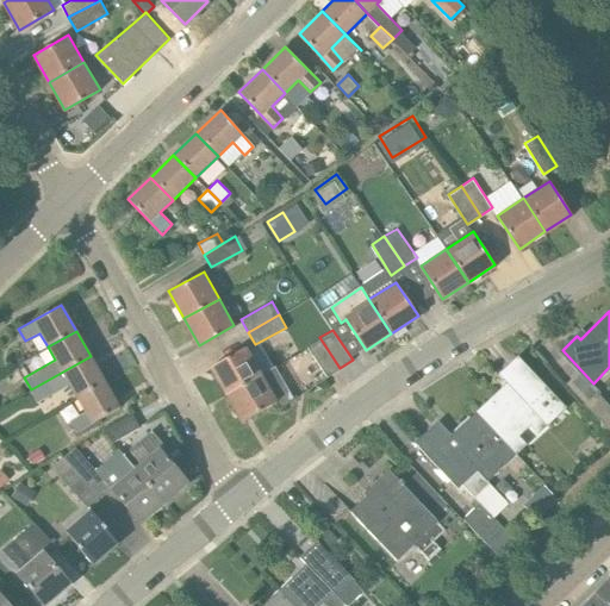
[(328,375),(340,368),(319,337),(307,347),(328,375)]
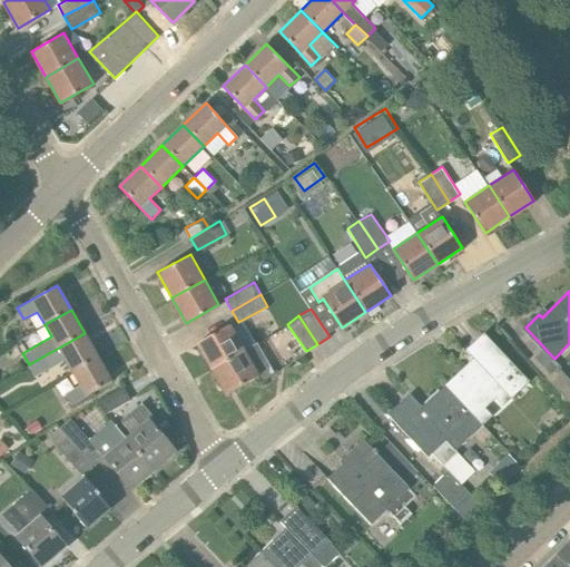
[(244,349),(231,324),(197,343),(212,368),(257,341),(244,349)]
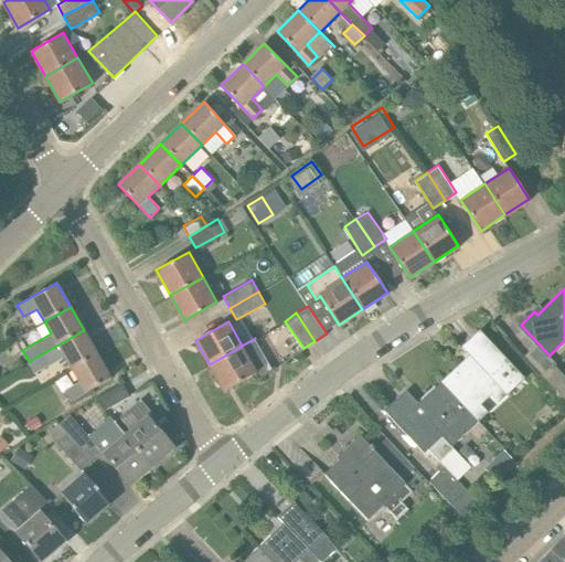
[(18,333),(22,345),(43,336),(39,325),(18,333)]
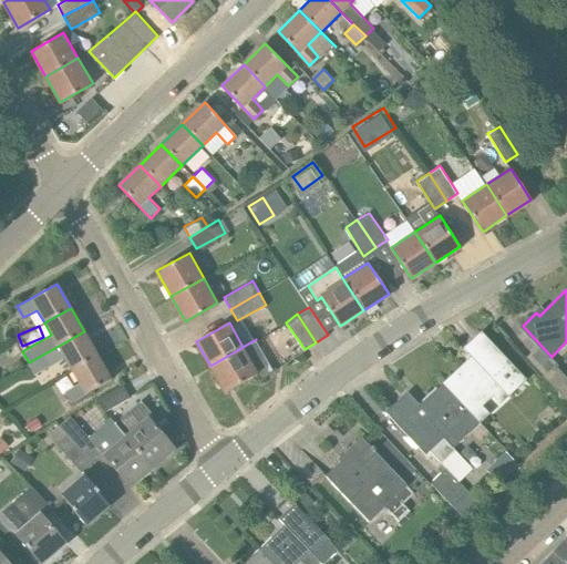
[(526,378),(482,330),(483,330),(482,329),(463,347),(472,358),(444,383),(443,381),(442,382),(478,422),(490,412),(482,404),(493,395),(501,402),(527,378),(526,377),(526,378)]
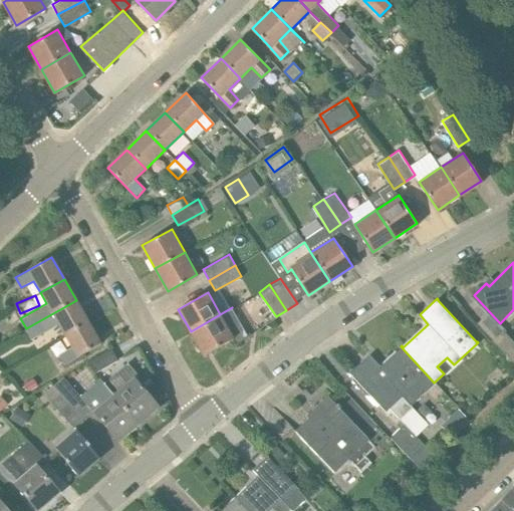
[(64,334),(88,321),(76,300),(26,328),(31,338),(57,323),(64,334)]
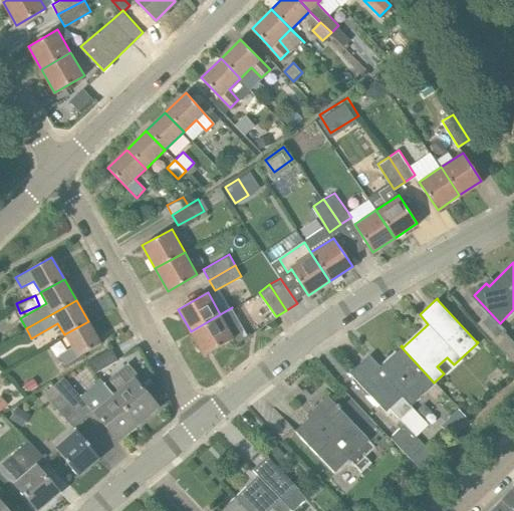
[(235,343),(248,335),(232,307),(191,331),(204,354),(232,338),(235,343)]
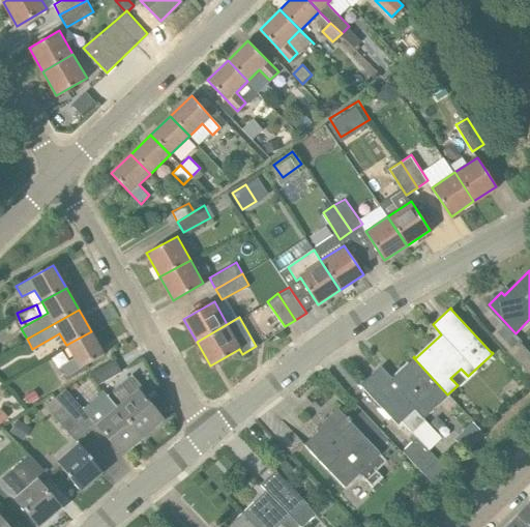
[(62,377),(104,354),(91,331),(66,345),(74,358),(61,366),(56,369),(62,377)]
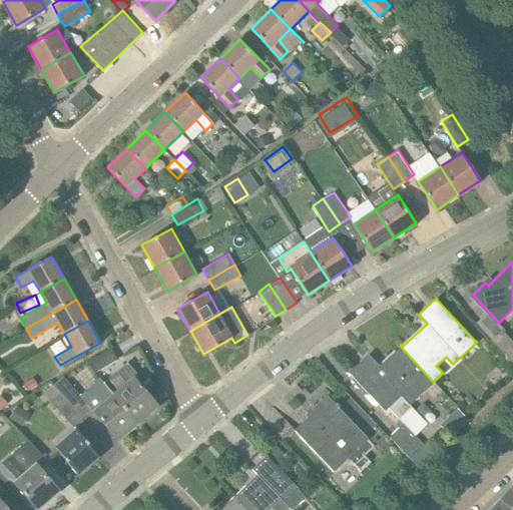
[(512,362),(512,340),(502,329),(492,340),(512,362)]
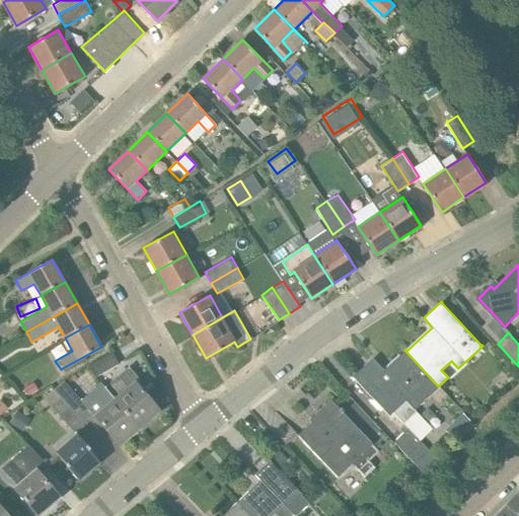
[(438,386),(404,350),(399,355),(400,356),(384,371),(372,358),(356,373),(393,412),(405,399),(414,409),(438,386)]
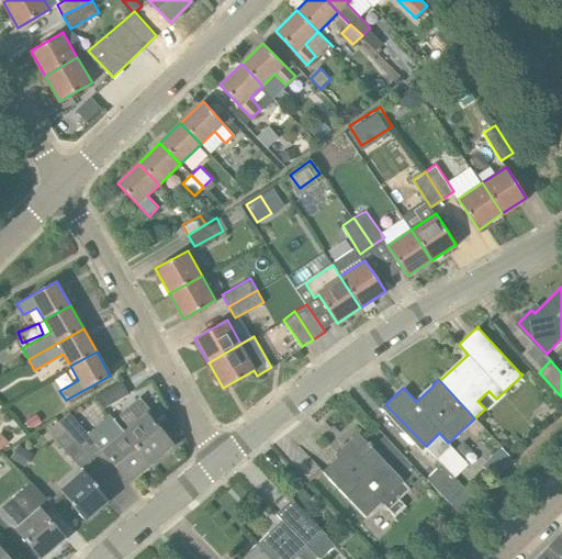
[(103,407),(128,393),(122,380),(94,395),(103,407)]
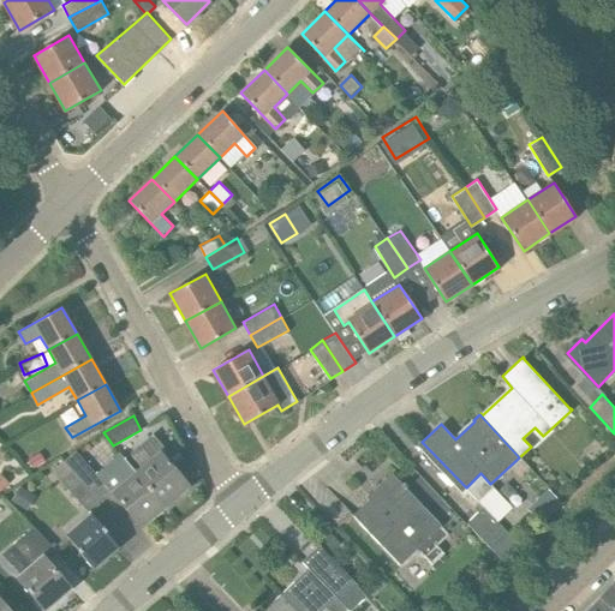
[(166,507),(190,486),(161,453),(166,448),(153,433),(124,457),(166,507)]
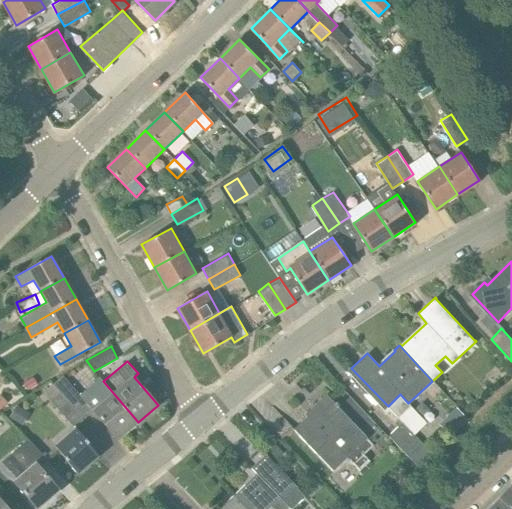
[(30,386),(39,380),(35,373),(25,378),(30,386)]
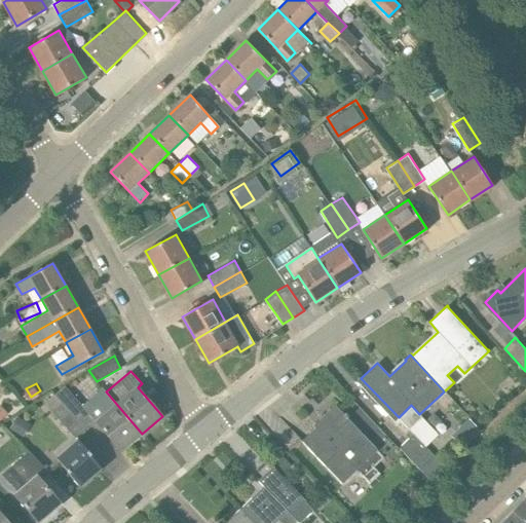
[(81,404),(65,385),(54,394),(62,403),(85,430),(96,420),(121,451),(142,434),(106,391),(103,386),(81,404)]
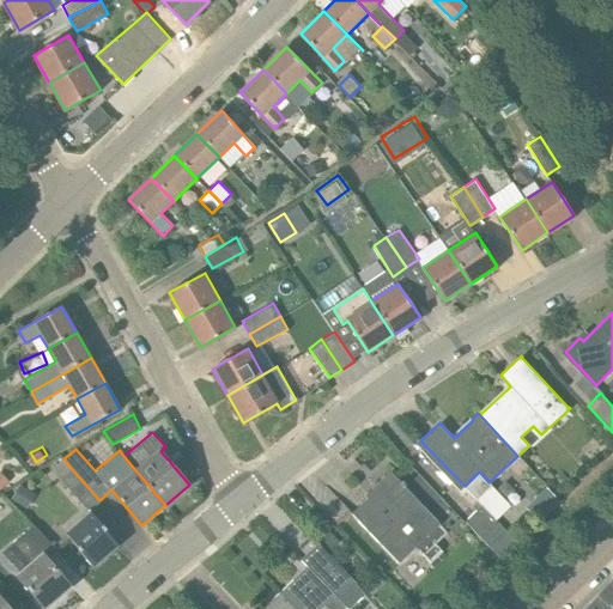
[(0,488),(0,489),(12,479),(2,469),(0,470),(0,488)]
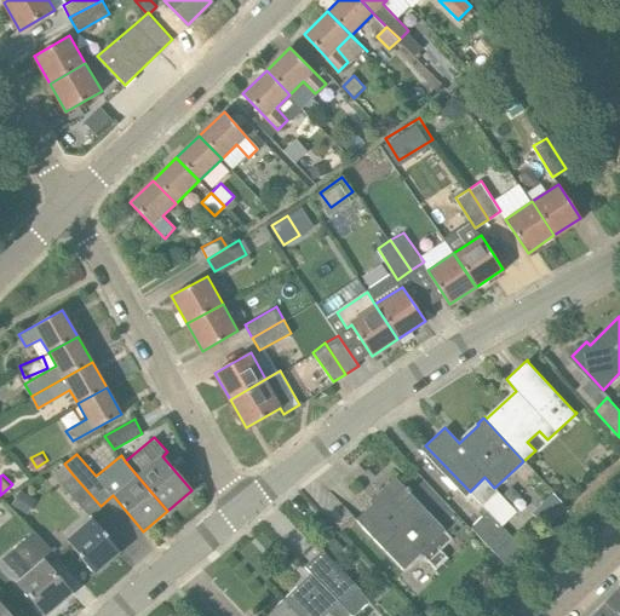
[(90,516),(101,506),(73,475),(62,484),(90,516)]
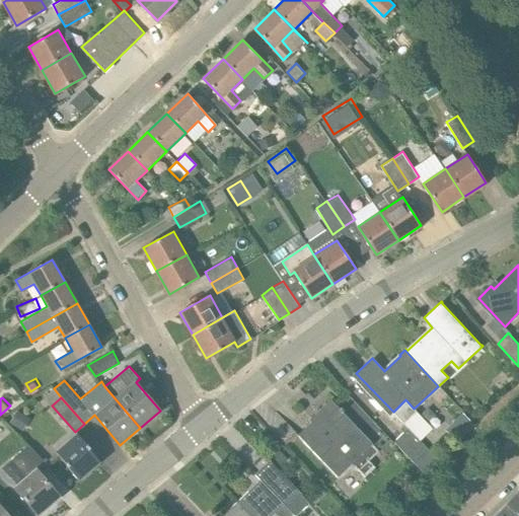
[(340,408),(330,398),(317,412),(319,414),(297,434),(338,476),(373,443),(343,412),(344,410),(341,407),(340,408)]
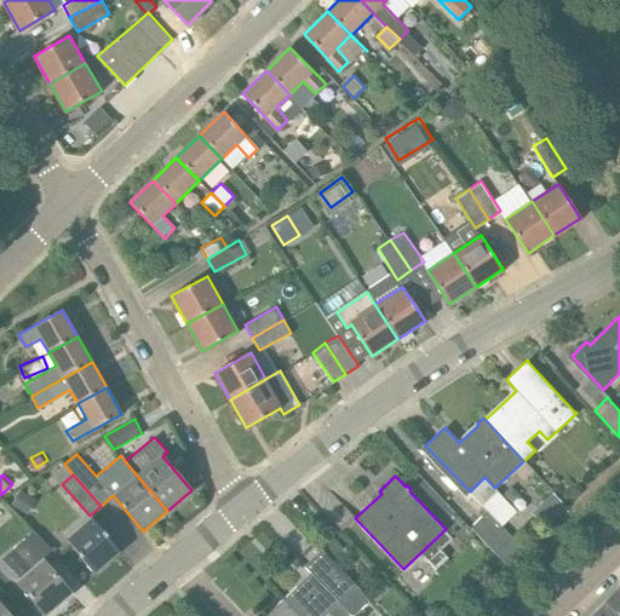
[(505,564),(522,547),(497,518),(505,510),(495,501),(487,510),(470,527),(505,564)]
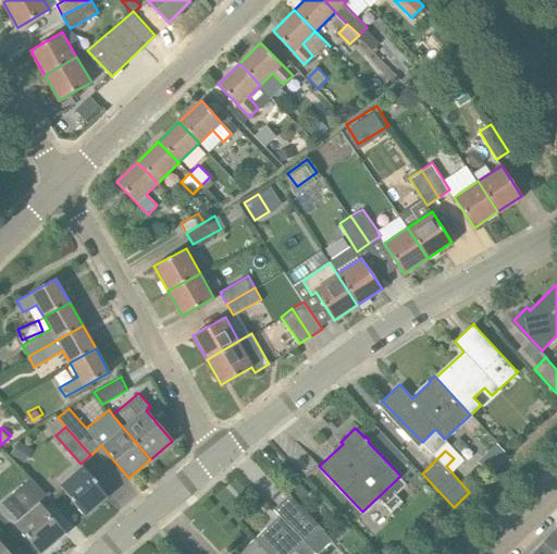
[(85,516),(108,495),(97,482),(84,466),(61,485),(72,499),(71,500),(85,516)]
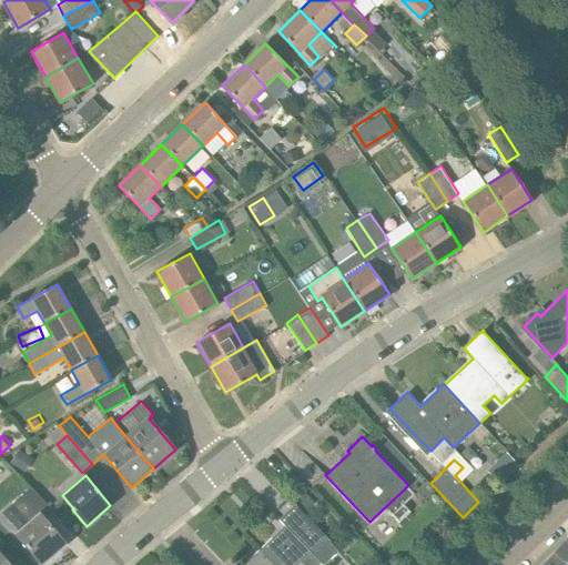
[(54,553),(66,544),(43,518),(53,508),(30,487),(12,503),(29,521),(14,533),(39,561),(51,550),(54,553)]
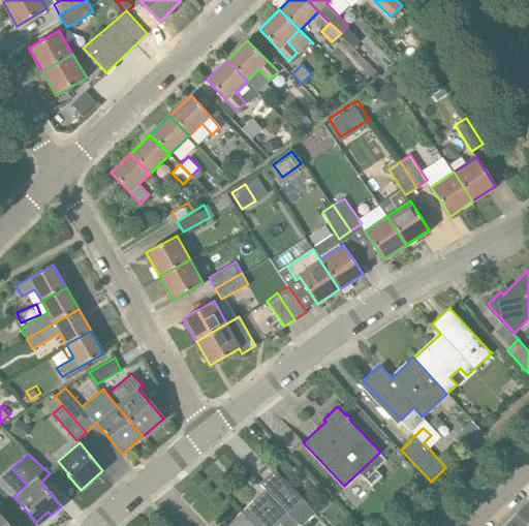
[(315,513),(274,470),(276,468),(275,467),(259,483),(259,484),(260,484),(266,489),(241,512),(254,525),(294,525),(299,523),(301,525),(315,513)]
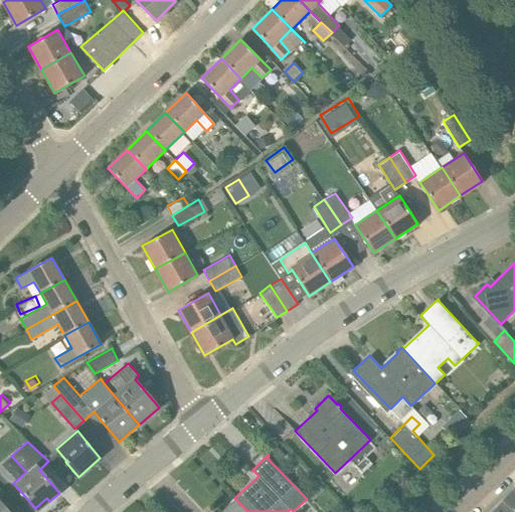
[(514,511),(514,488),(502,501),(513,511),(514,511)]
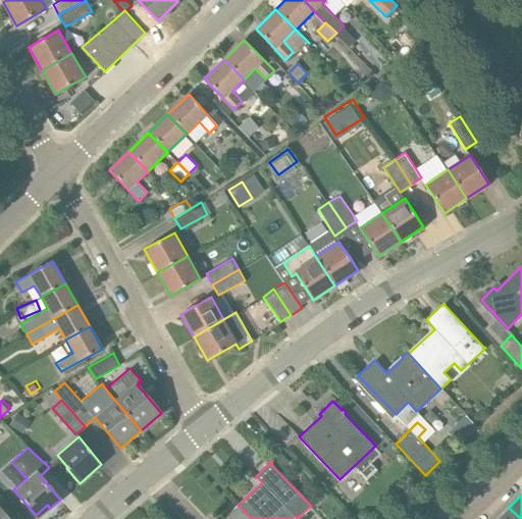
[(251,518),(238,505),(222,518),(251,518)]
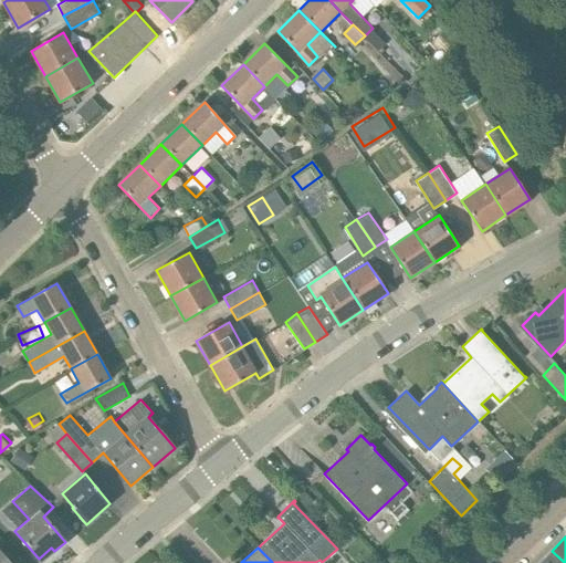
[(564,562),(552,551),(538,562),(564,562)]
